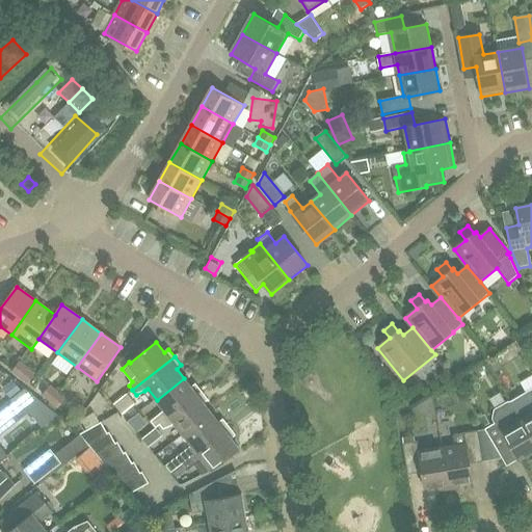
[(0,383),(11,373),(0,361),(0,383)]
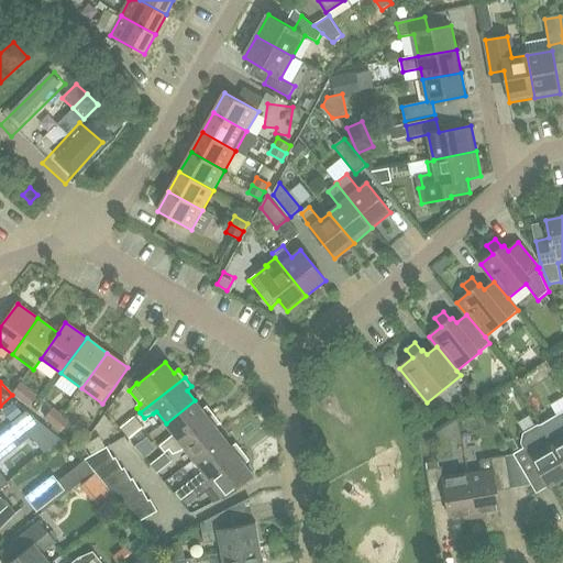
[(20,399),(29,388),(21,382),(11,393),(20,399)]
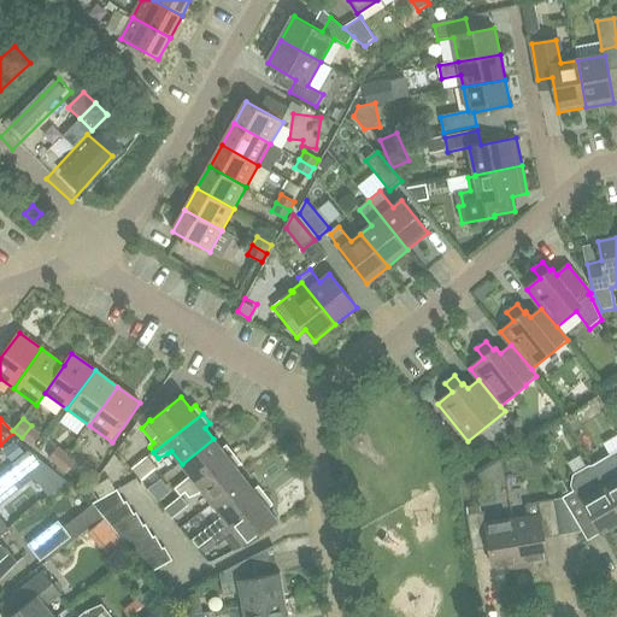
[(31,425),(22,438),(30,445),(41,433),(31,425)]
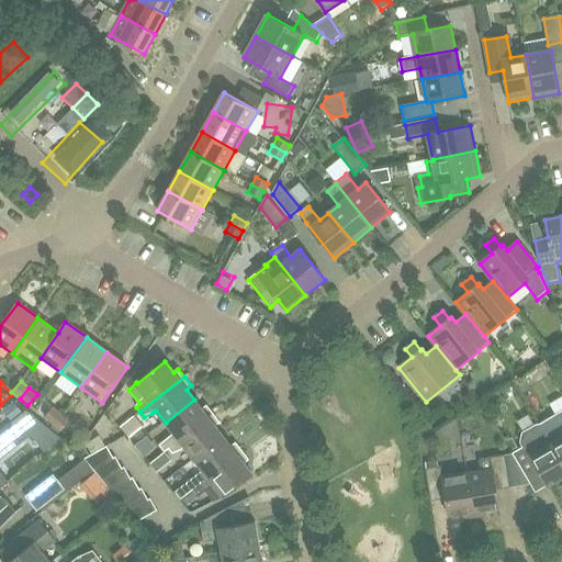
[(7,407),(19,418),(27,407),(15,397),(7,407)]
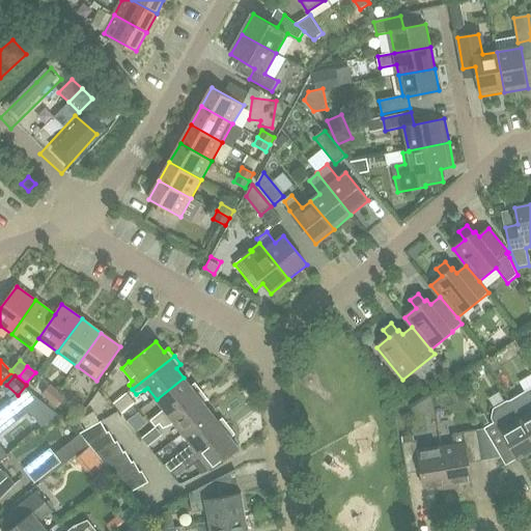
[(159,423),(160,424),(202,391),(196,384),(191,387),(184,378),(157,399),(164,409),(150,419),(156,426),(159,423)]
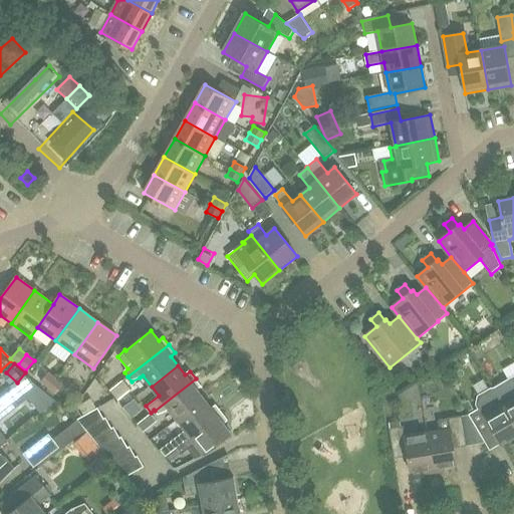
[(48,388),(56,377),(48,371),(40,381),(48,388)]
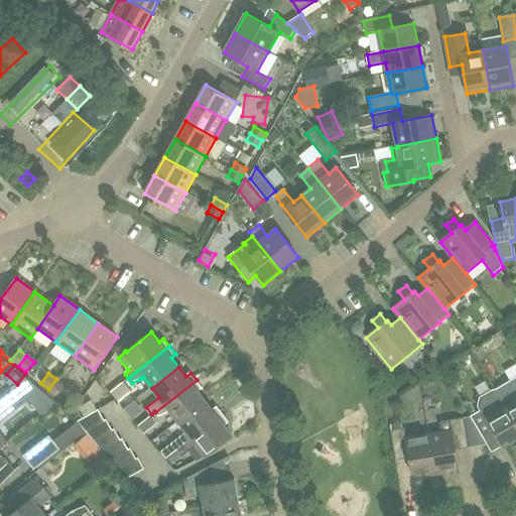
[(56,379),(48,389),(55,395),(63,385),(56,379)]
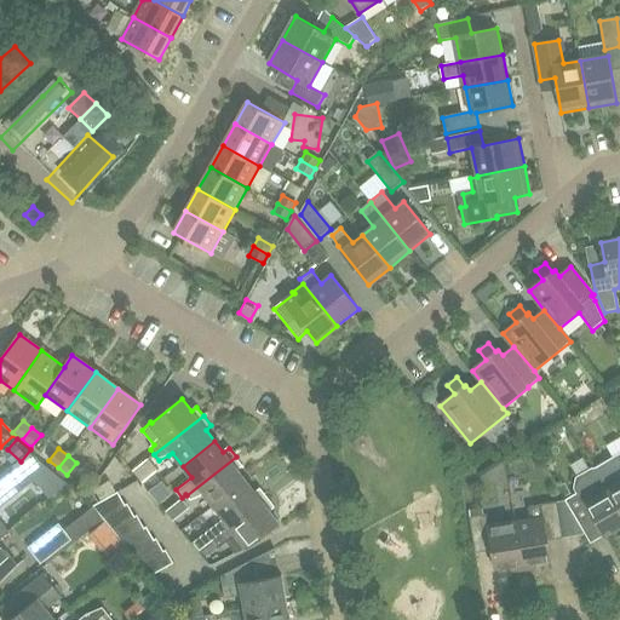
[(593,466),(608,491),(619,510),(619,457),(613,455),(593,466)]
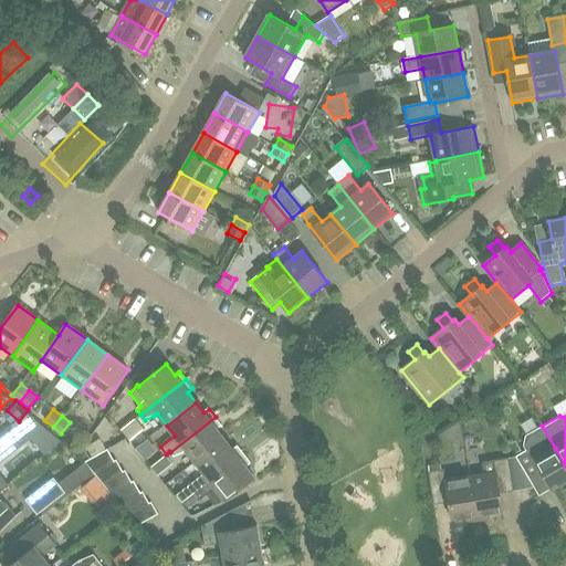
[(196,463),(226,440),(218,430),(222,426),(216,417),(170,452),(175,458),(184,454),(187,451),(196,463)]
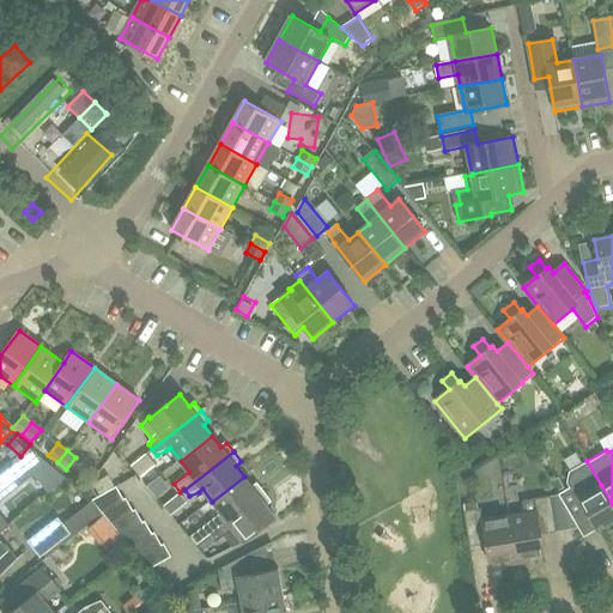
[(575,521),(587,514),(598,532),(612,522),(612,504),(601,485),(587,461),(586,463),(570,473),(568,484),(570,489),(559,495),(575,521)]
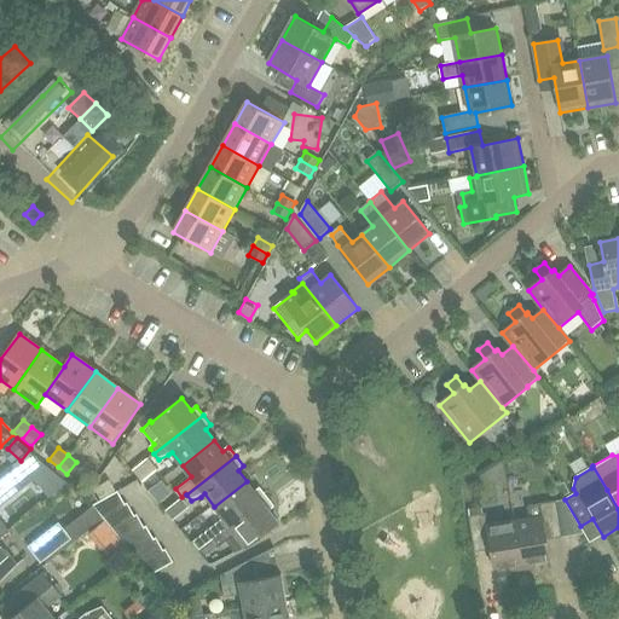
[(0,503),(1,505),(28,485),(16,469),(0,481),(0,503)]
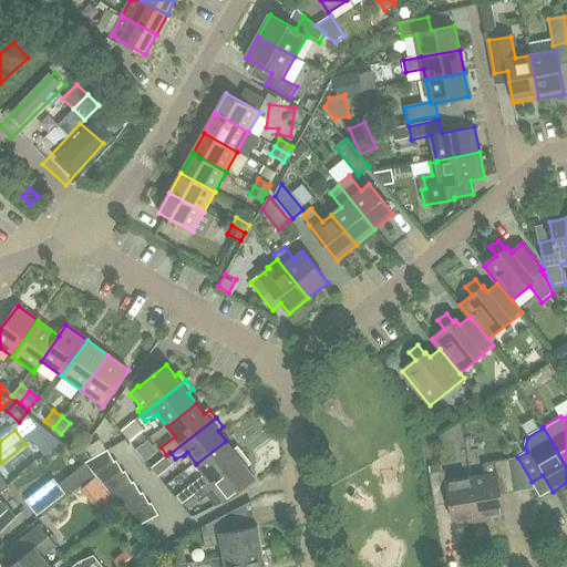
[(234,451),(226,441),(196,464),(204,474),(176,495),(183,504),(195,493),(196,494),(245,455),(238,447),(234,451)]
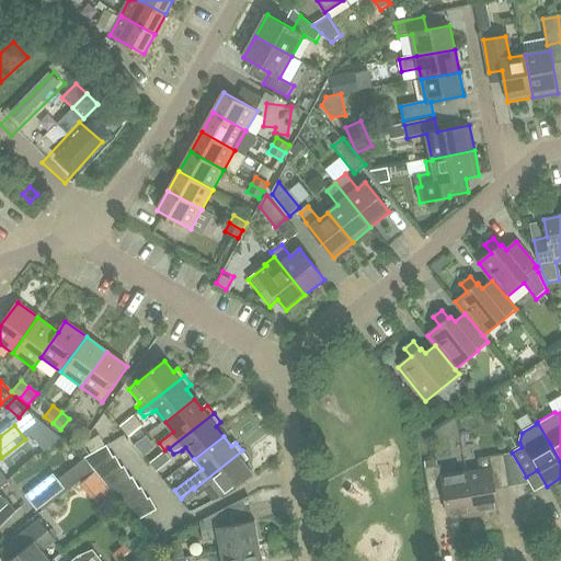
[(93,470),(114,458),(107,446),(84,459),(93,470)]
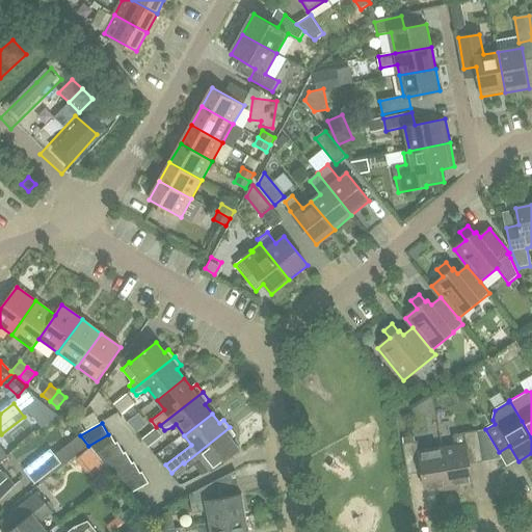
[(211,470),(212,471),(240,449),(232,440),(237,435),(230,427),(184,463),(189,470),(194,466),(202,474),(211,470)]
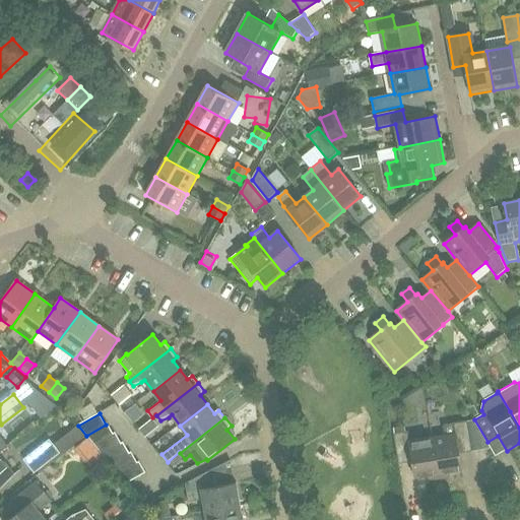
[(468,421),(454,425),(453,423),(443,425),(445,436),(433,439),(440,479),(449,478),(448,472),(462,470),(459,454),(473,452),(468,421)]
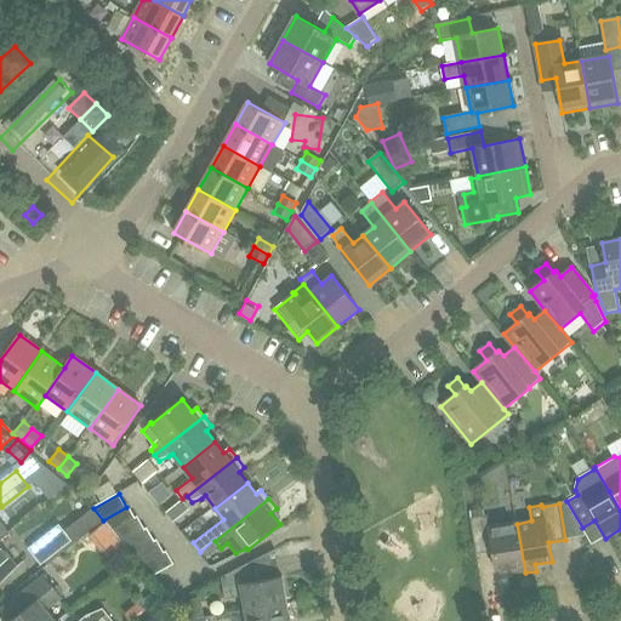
[(113,531),(136,518),(129,506),(126,507),(103,520),(113,531)]
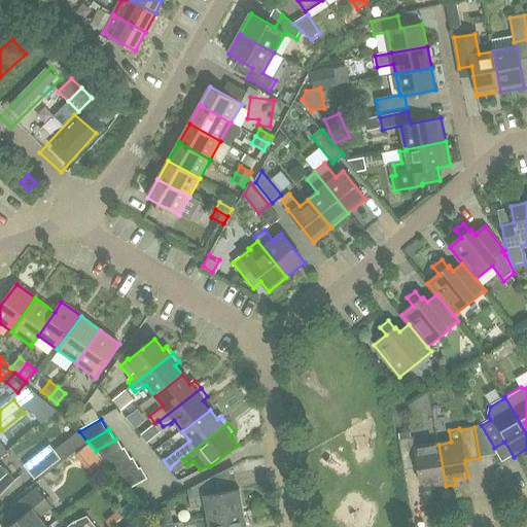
[(446,486),(438,445),(416,448),(414,437),(399,441),(405,470),(418,468),(421,485),(435,483),(436,488),(446,486)]
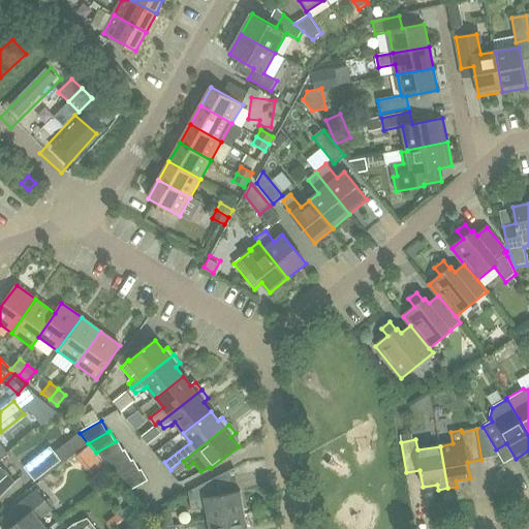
[(104,463),(124,452),(118,440),(116,441),(96,453),(104,463)]
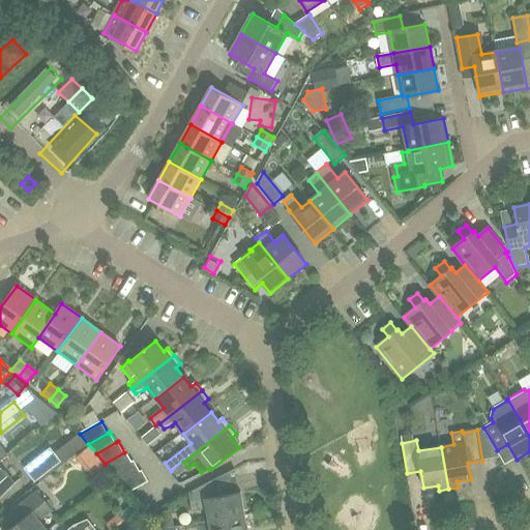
[(38,480),(61,462),(51,449),(28,467),(38,480)]
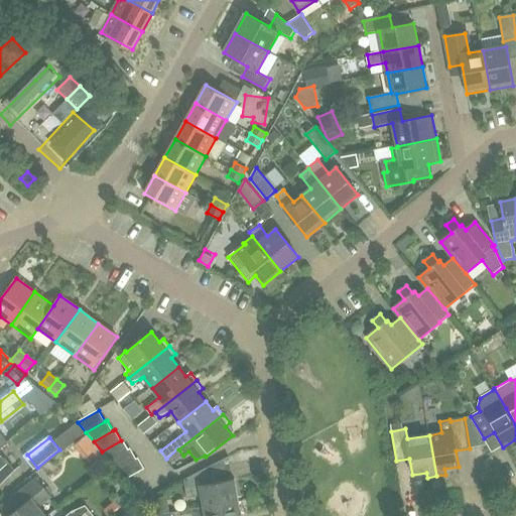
[(110,461),(129,449),(123,439),(121,440),(102,452),(110,461)]
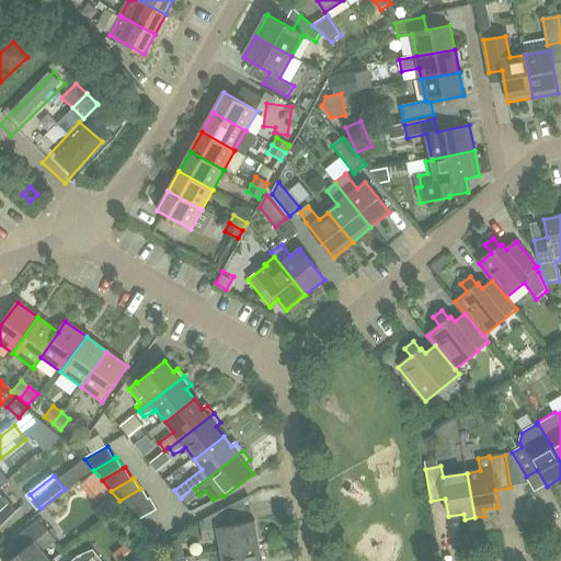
[(128,512),(149,500),(142,488),(140,489),(119,501),(128,512)]
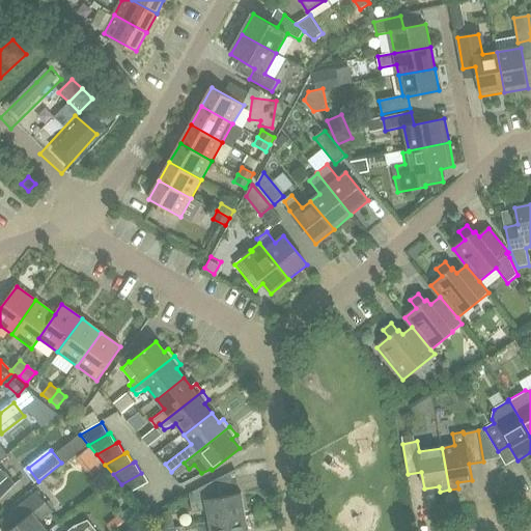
[(0,498),(16,486),(0,467),(0,498)]
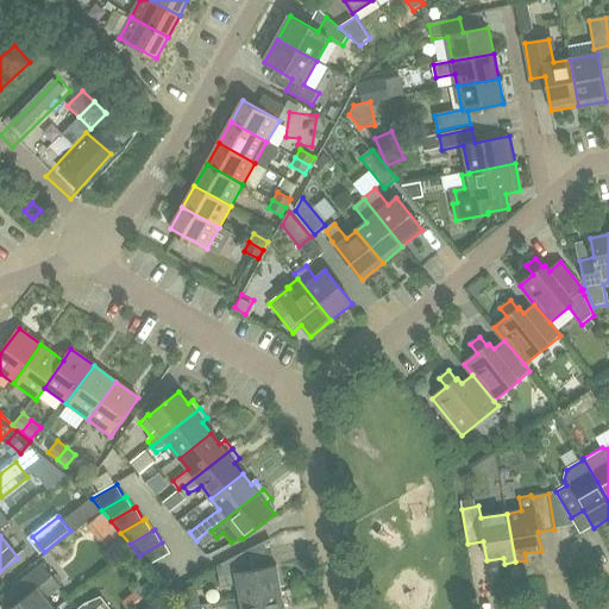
[(149,567),(171,554),(164,541),(162,542),(139,556),(149,567)]
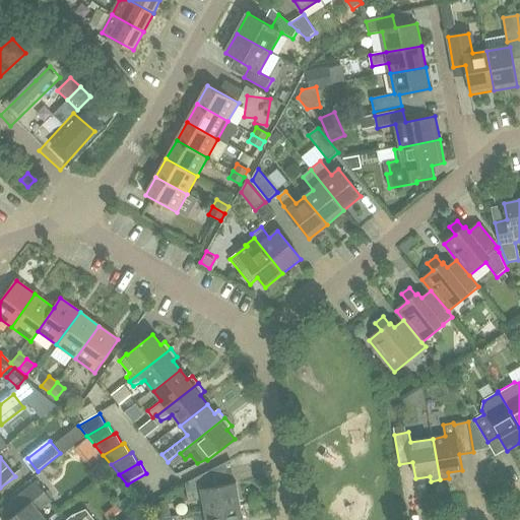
[(205,512),(241,506),(237,483),(208,489),(205,474),(186,484),(189,503),(203,501),(205,512)]
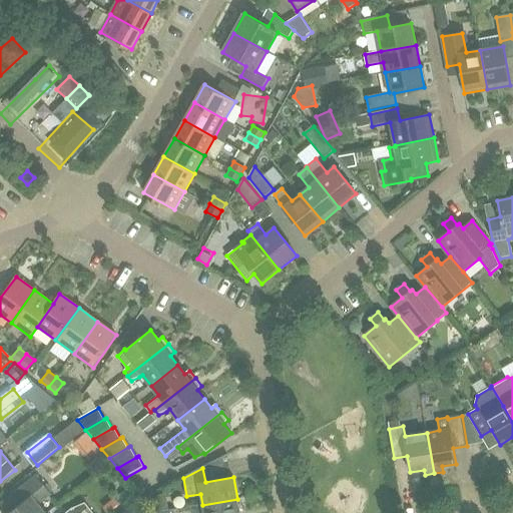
[(45,512),(39,504),(51,494),(36,476),(16,492),(24,502),(9,512),(45,512)]
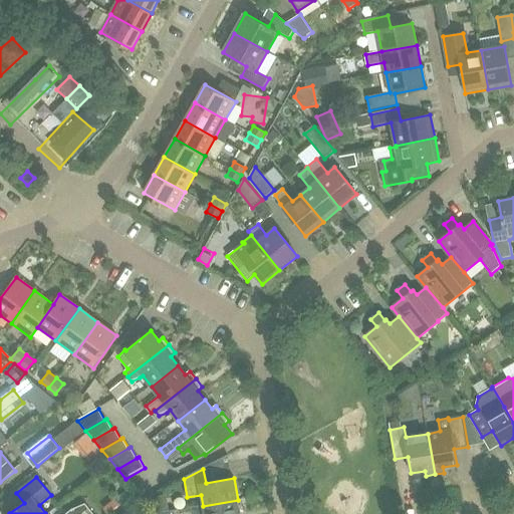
[(135,492),(108,502),(112,512),(139,502),(135,492)]
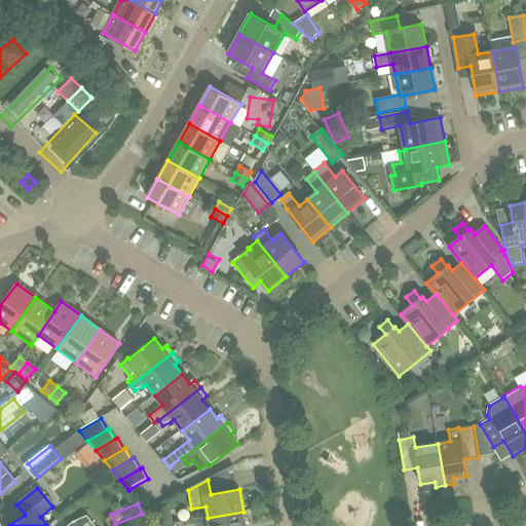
[(180,525),(178,511),(162,513),(164,525),(180,525)]
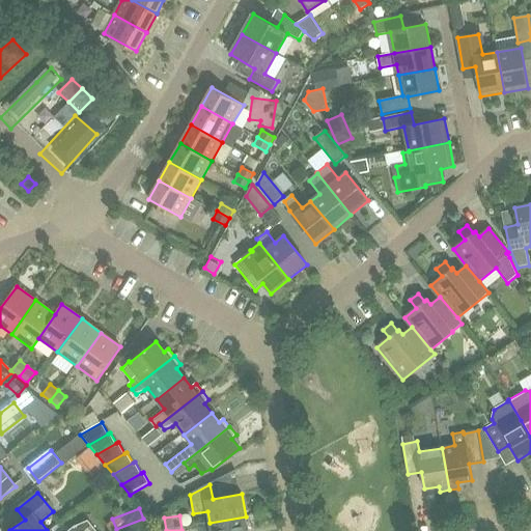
[(198,530),(248,530),(246,516),(210,523),(197,525),(198,530)]
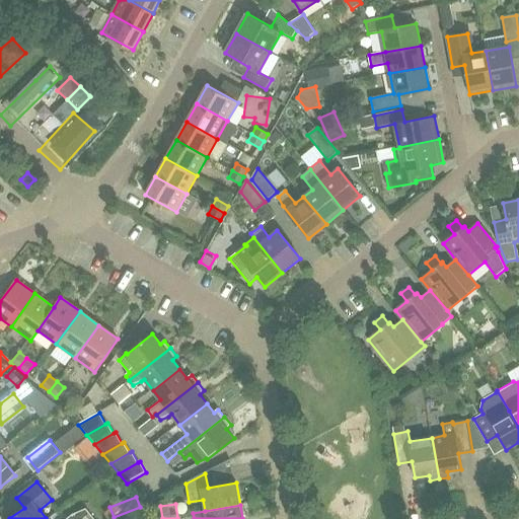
[(93,518),(87,510),(73,516),(69,518),(93,518)]
